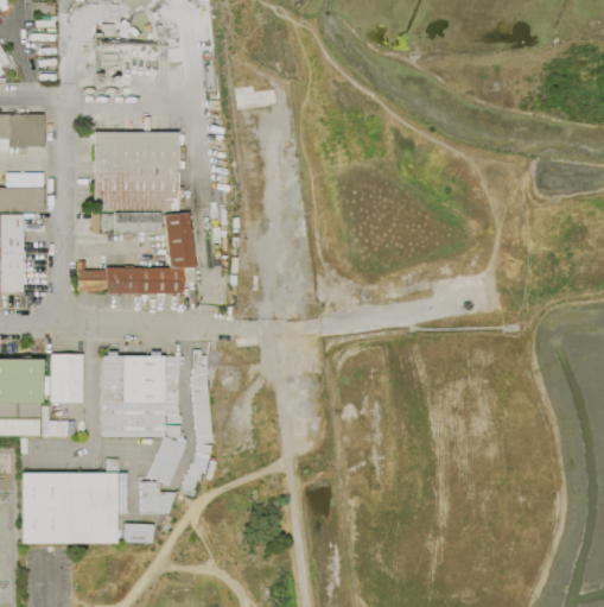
[(6,16),(2,10),(5,8),(1,5),(0,6),(0,0),(8,0),(8,1),(7,1),(11,6),(12,5),(14,10),(6,16)]
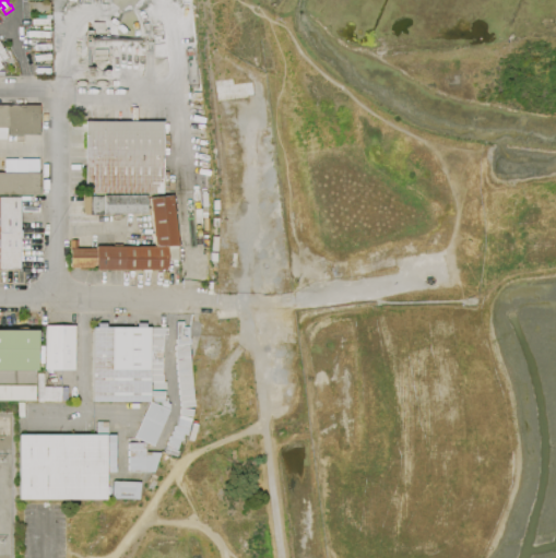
[(94,33),(94,21),(106,21),(106,33),(94,33)]
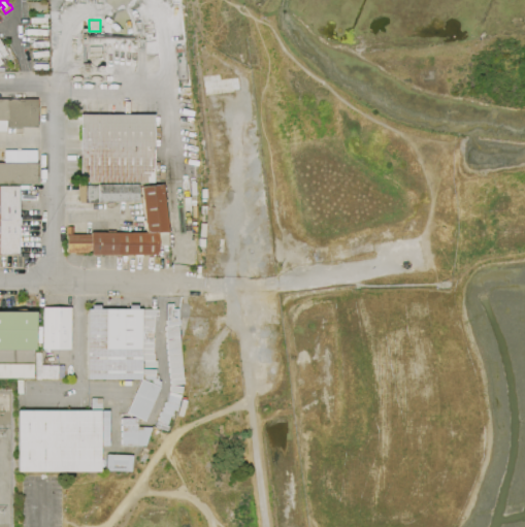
[(5,56),(0,46),(0,36),(10,54),(5,56)]
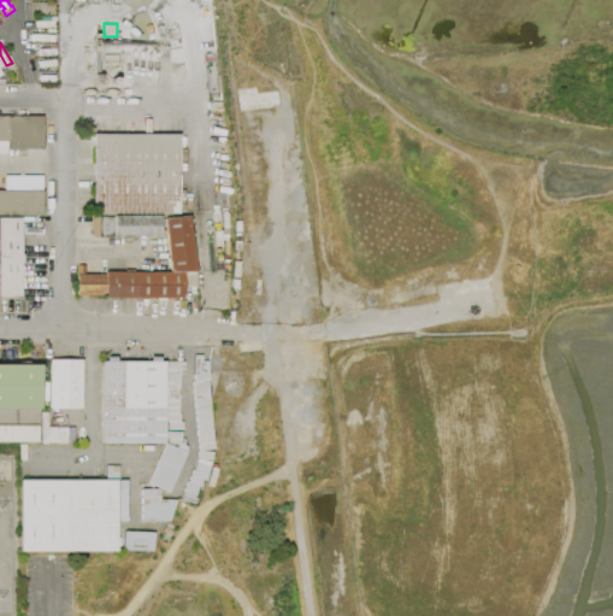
[(0,115),(46,115),(46,148),(10,148),(10,153),(0,152),(0,115)]
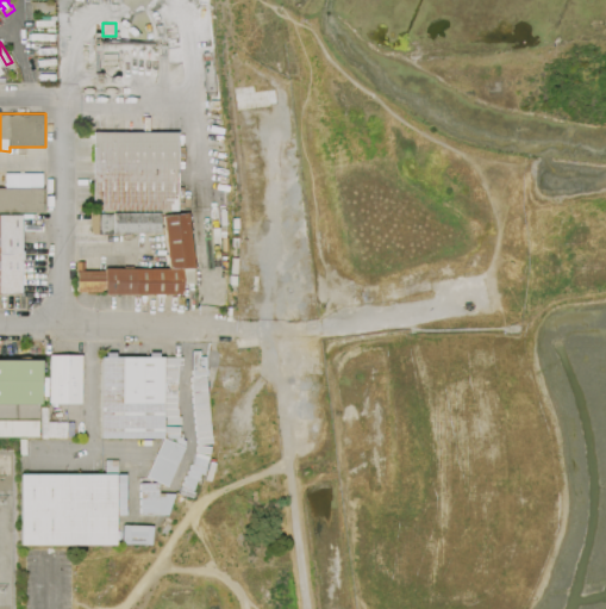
[(94,131),(180,132),(179,210),(94,210),(94,131)]
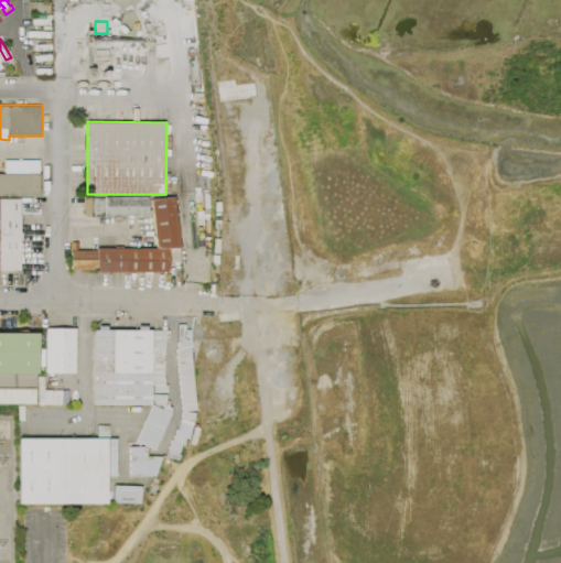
[(0,174),(6,174),(6,161),(40,161),(40,195),(0,195),(0,174)]
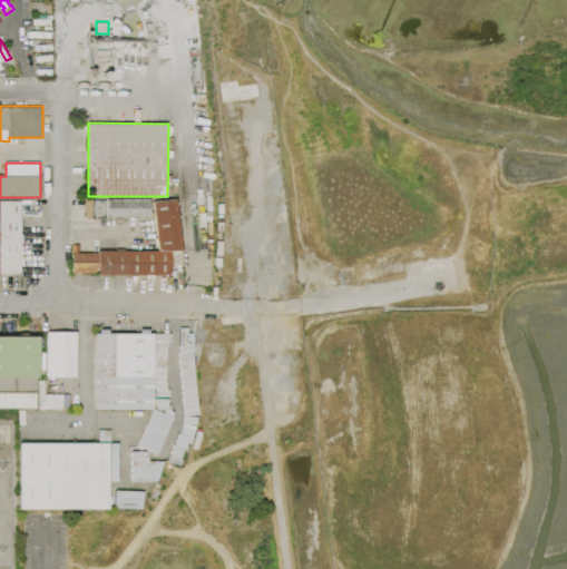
[(99,251),(160,251),(155,202),(178,198),(184,251),(173,251),(172,274),(159,275),(99,274),(99,273),(72,272),(74,244),(80,245),(80,253),(99,253),(99,251)]
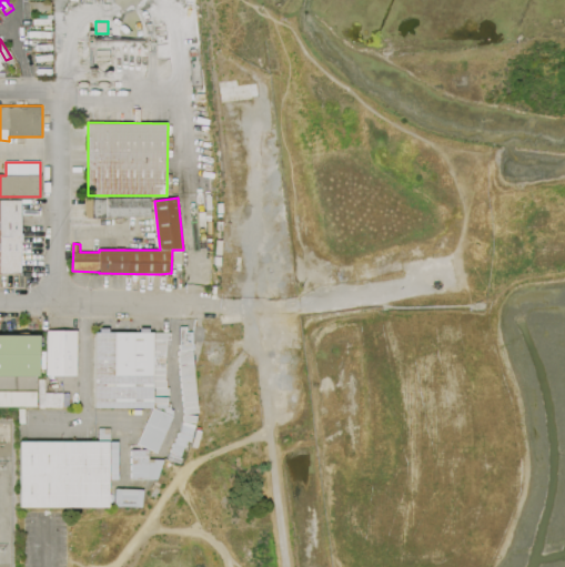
[(151,216),(108,216),(107,198),(151,198),(151,216)]
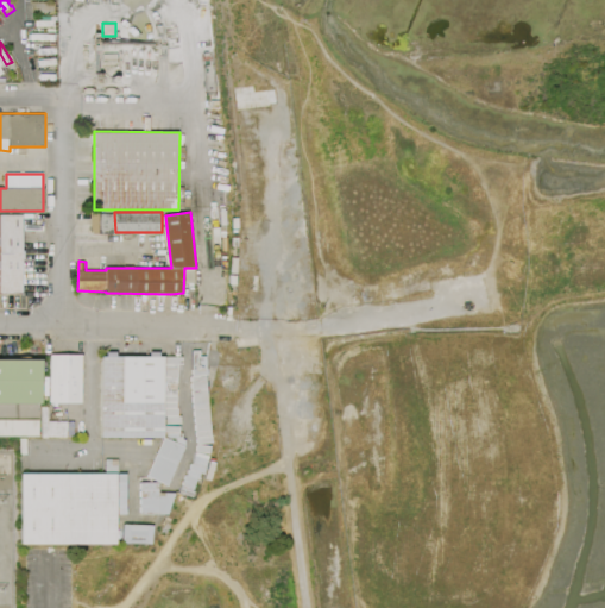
[(114,233),(94,233),(94,231),(92,231),(92,215),(94,215),(94,213),(114,213),(114,233)]
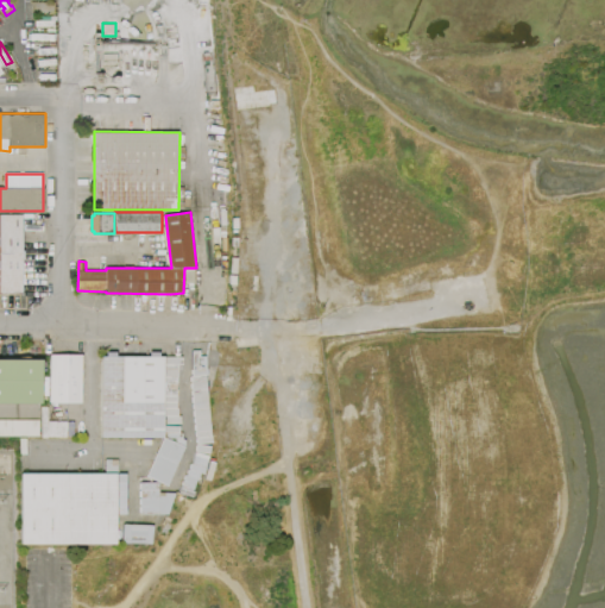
[(0,214),(24,214),(23,292),(0,292),(0,214)]
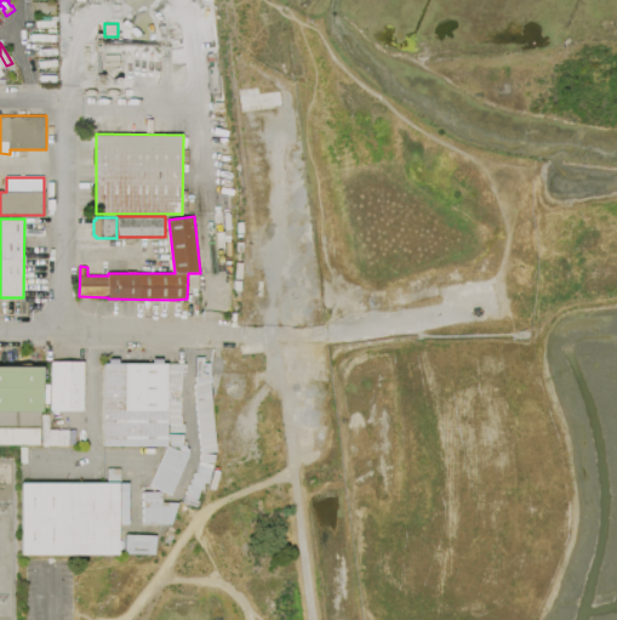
[(106,445),(106,363),(110,363),(110,358),(120,358),(120,363),(154,363),(154,358),(164,358),(164,363),(167,363),(169,444),(106,445)]
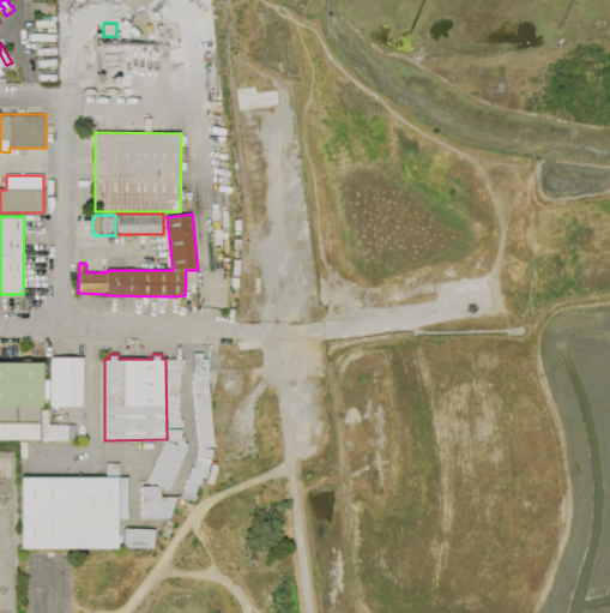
[(52,406),(53,358),(85,358),(84,406),(52,406)]
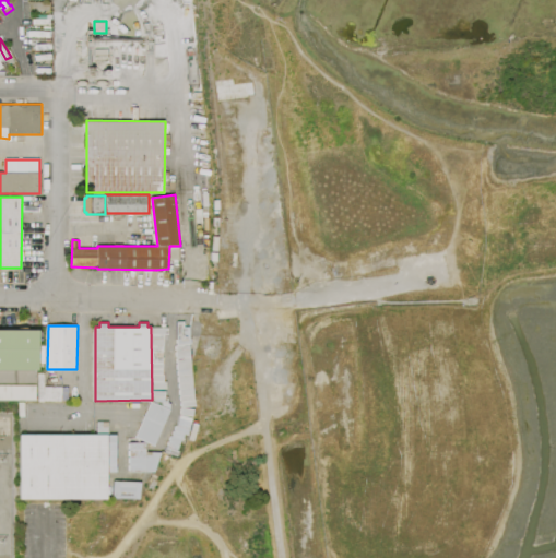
[(196,405),(191,327),(177,327),(182,406),(196,405)]
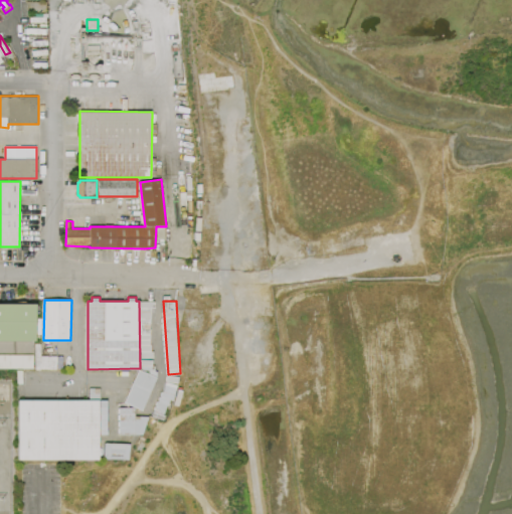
[(156,302),(143,302),(143,310),(156,310),(156,302)]
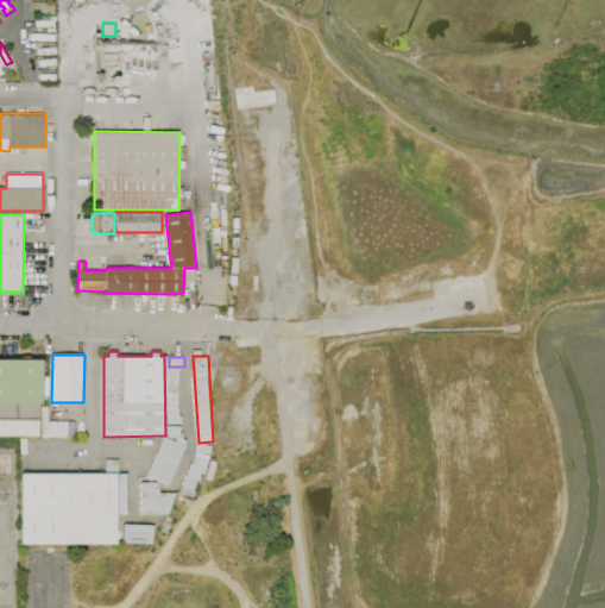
[(0,358),(43,358),(43,403),(0,403),(0,358)]
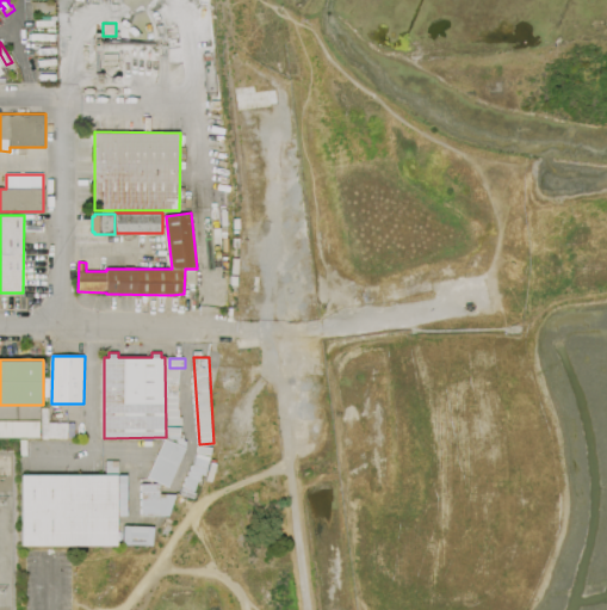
[(0,437),(42,437),(41,420),(0,420),(0,437)]
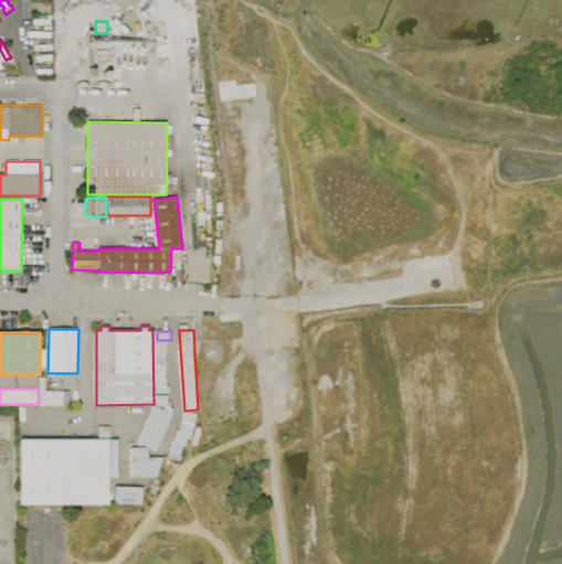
[(64,403),(64,392),(41,391),(41,403),(64,403)]
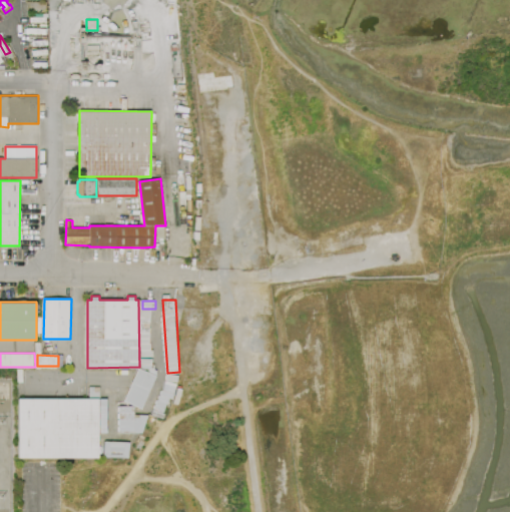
[(125,400),(139,368),(156,376),(142,408),(125,400)]
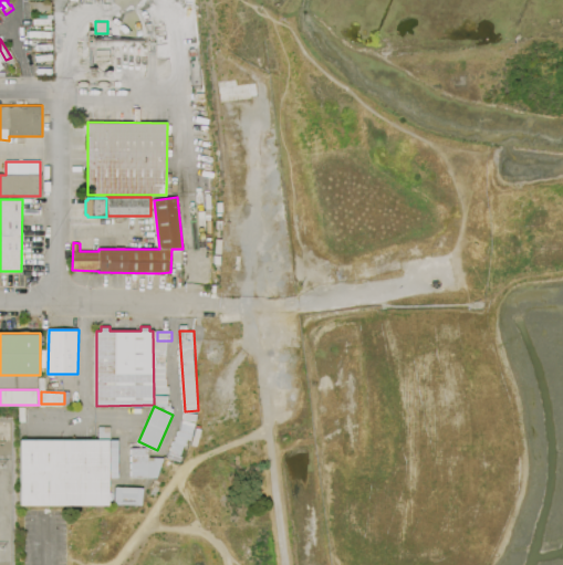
[(21,505),(21,439),(118,440),(118,478),(108,478),(108,505),(21,505)]
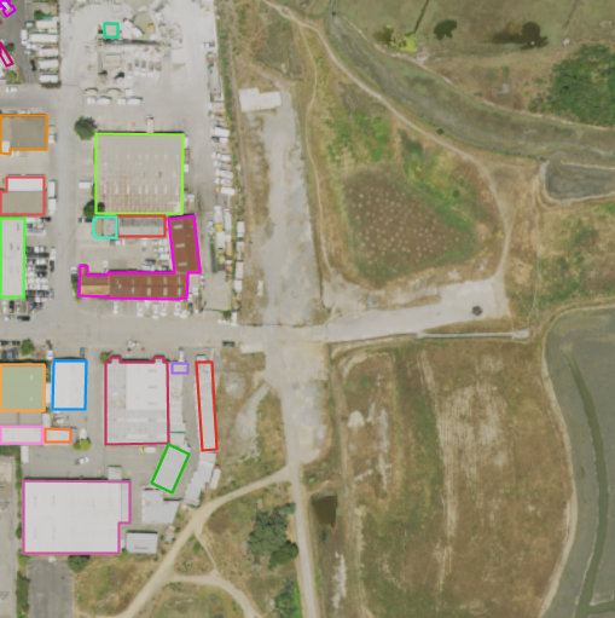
[(144,521),(144,490),(162,491),(162,501),(179,501),(172,523),(144,521)]
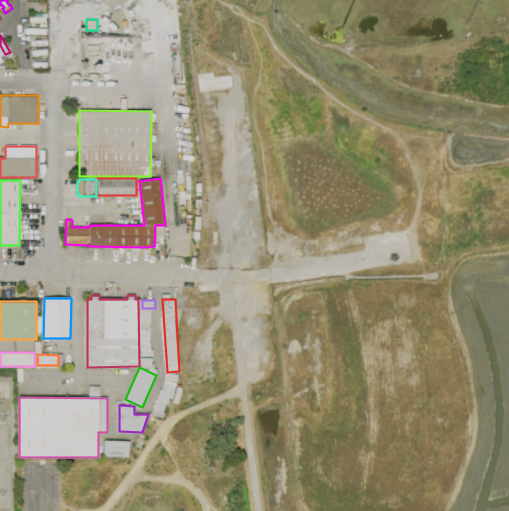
[(105,440),(129,441),(128,457),(104,456),(105,440)]
